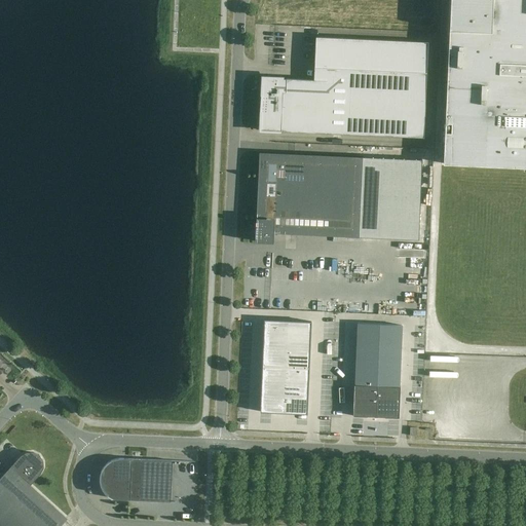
[(525,0),(450,0),(443,163),(525,167),(525,0)]
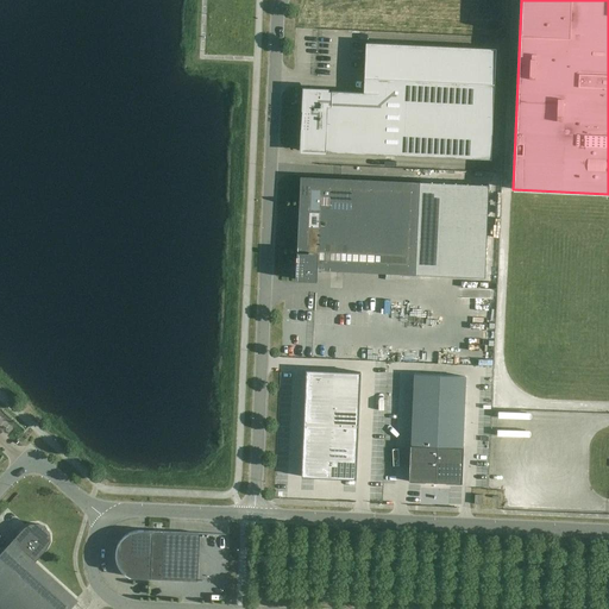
[(364,80),(363,93),(305,90),(302,151),(456,158),(490,159),(495,49),(365,43),(364,80)]
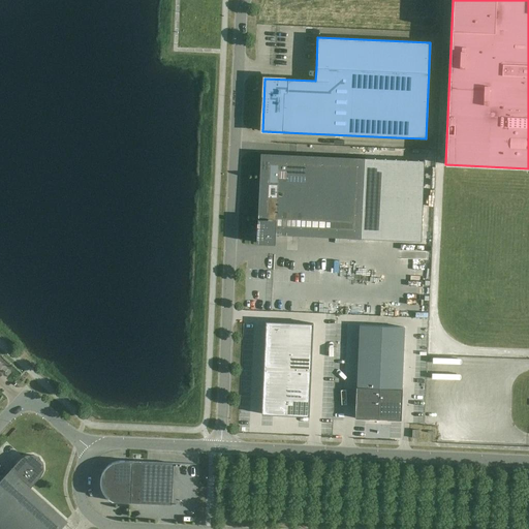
[(366,158),(260,153),(260,156),(261,156),(257,243),(274,244),(275,229),(361,232),(365,160),(366,160),(366,158)]
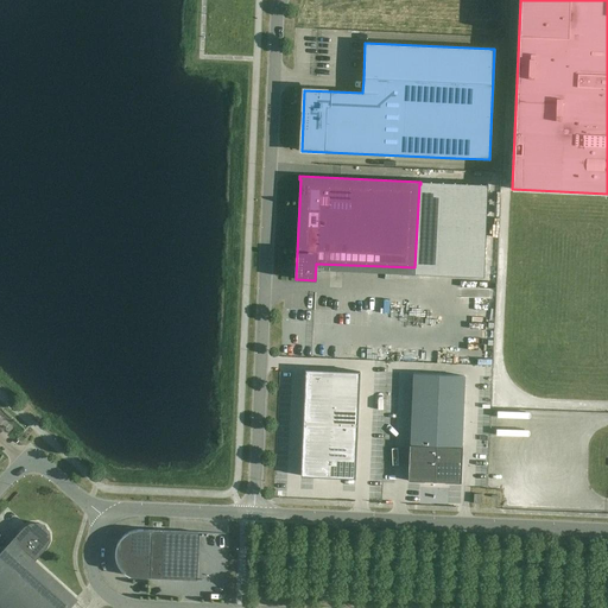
[(360,372),(305,369),(301,476),(355,479),(360,372)]
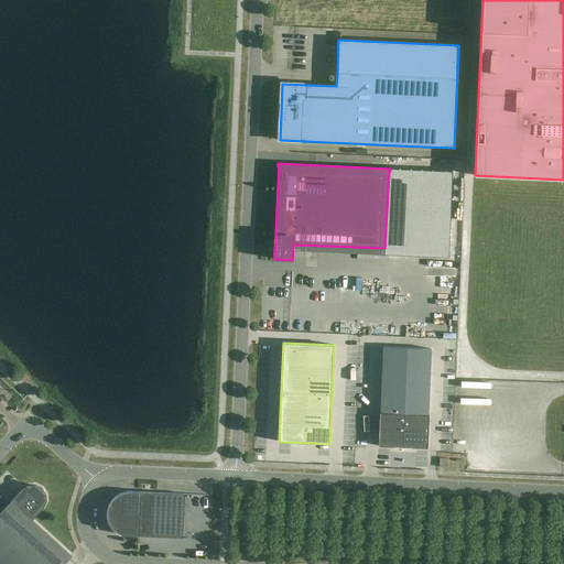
[(429,415),(427,415),(431,349),(383,348),(380,413),(378,446),(426,448),(429,415)]
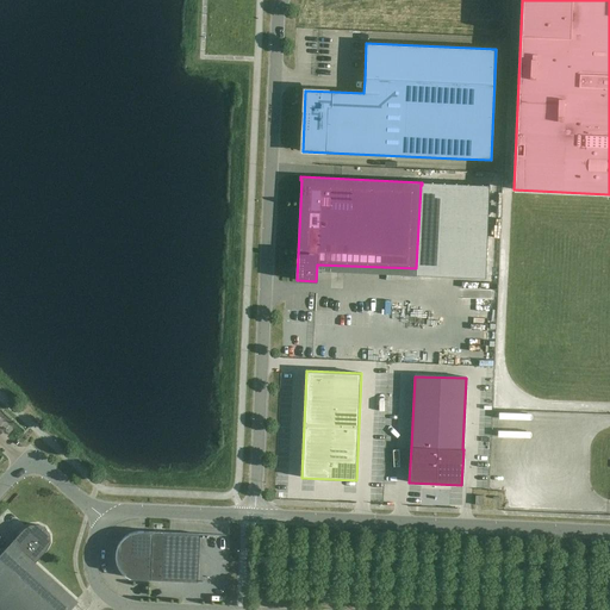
[(0,605),(5,609),(67,609),(74,603),(31,565),(47,548),(49,542),(49,535),(45,528),(38,524),(31,526),(27,528),(25,529),(4,552),(0,555),(0,605)]
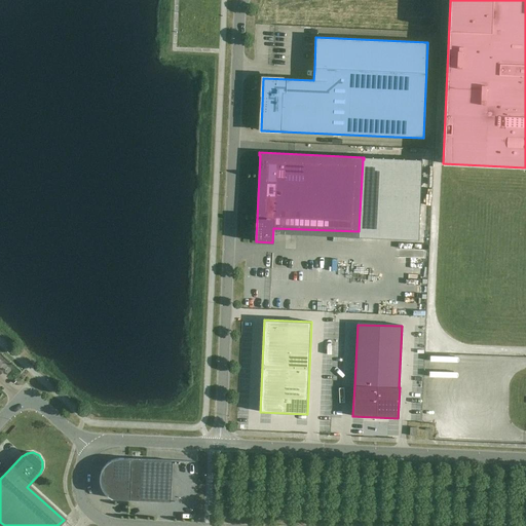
[(116,499),(118,499),(171,502),(173,460),(120,458),(119,458),(117,458),(115,459),(113,459),(112,460),(110,461),(109,462),(107,463),(106,464),(105,465),(104,466),(103,468),(102,470),(101,472),(100,474),(100,475),(100,477),(100,479),(100,481),(100,483),(100,484),(101,486),(101,488),(102,489),(103,491),(104,492),(105,493),(107,495),(108,496),(110,497),(111,497),(113,498),(115,499),(116,499)]
